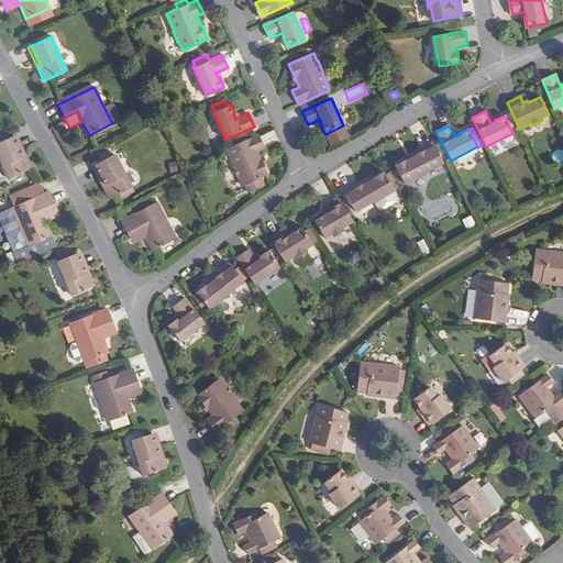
[(22,157),(25,155),(17,135),(13,136),(22,157)]
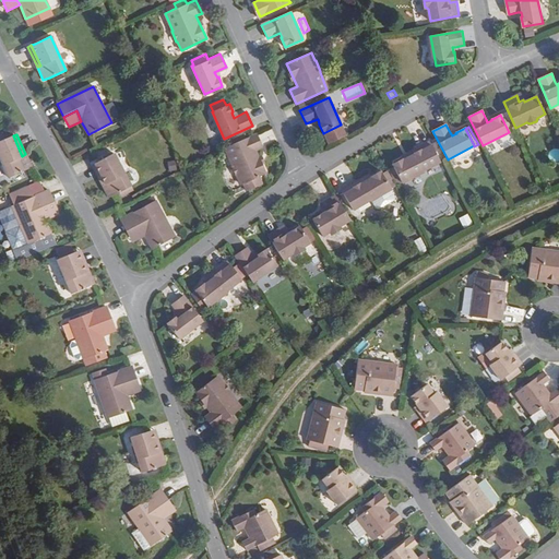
[(259,176),(265,174),(256,150),(261,147),(256,134),(224,149),(232,165),(236,177),(237,176),(240,183),(244,182),(259,176)]
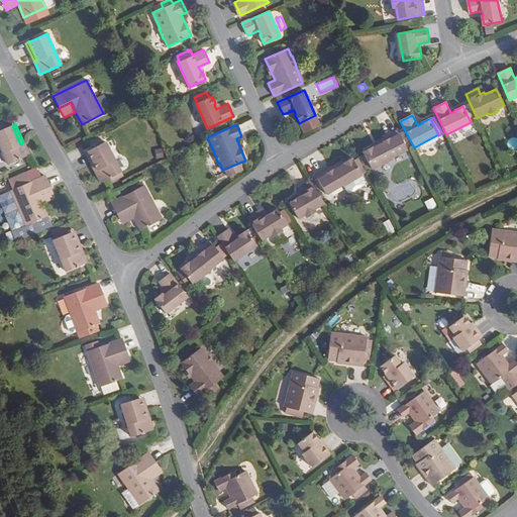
[(12,125),(9,126),(0,130),(0,146),(7,165),(29,154),(23,142),(20,144),(12,125)]
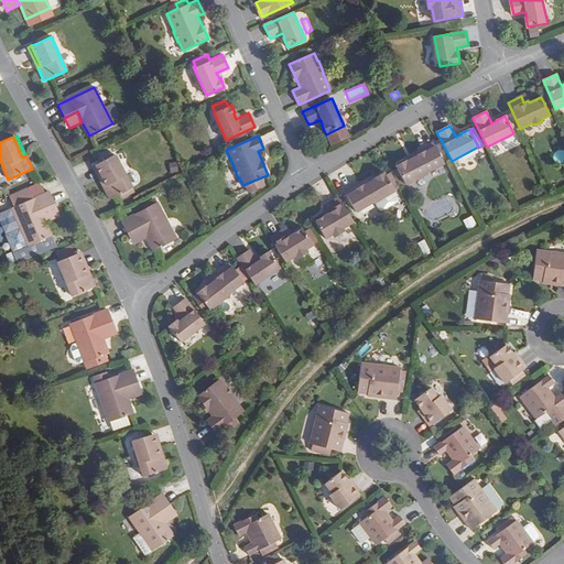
[(430,174),(446,164),(436,143),(423,150),(425,154),(410,163),(410,162),(400,167),(401,171),(396,173),(400,181),(404,179),(409,186),(430,175),(430,174)]
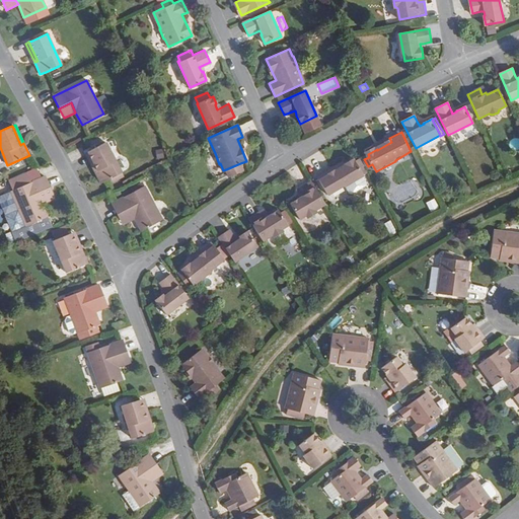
[(389,138),(375,146),(377,149),(377,150),(391,142),(389,138)]
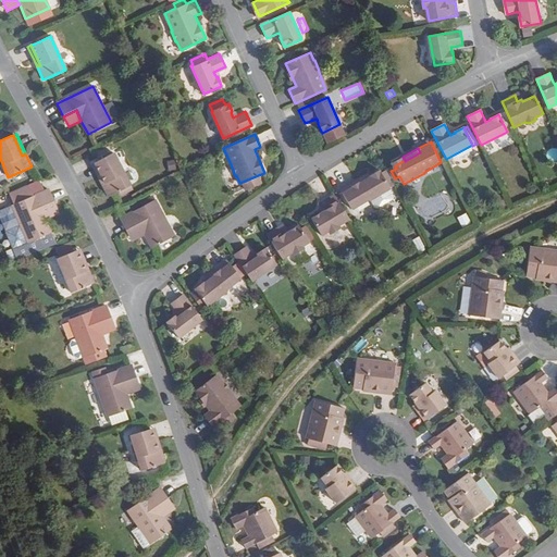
[(131,185),(113,152),(98,161),(95,163),(104,183),(101,185),(109,197),(112,195),(131,185)]
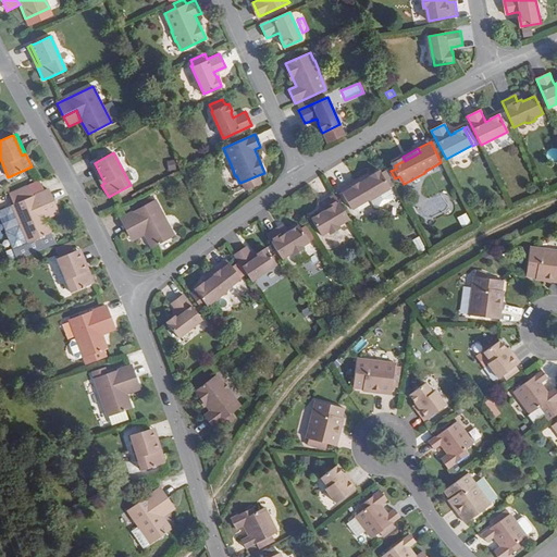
[(95,163),(91,164),(101,185),(104,183),(95,163)]
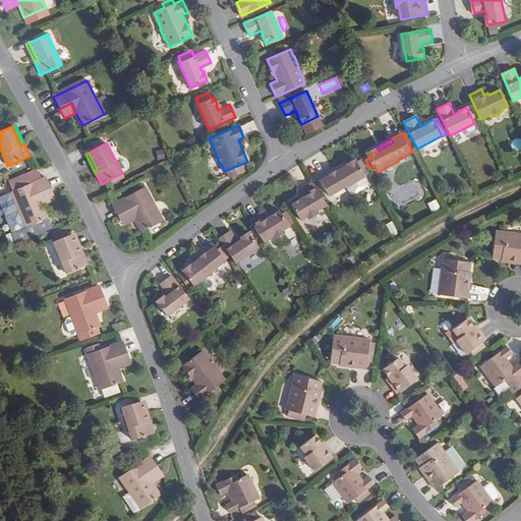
[(345,190),(365,179),(355,163),(346,167),(347,168),(332,176),(331,172),(320,178),(328,196),(344,188),(345,190)]
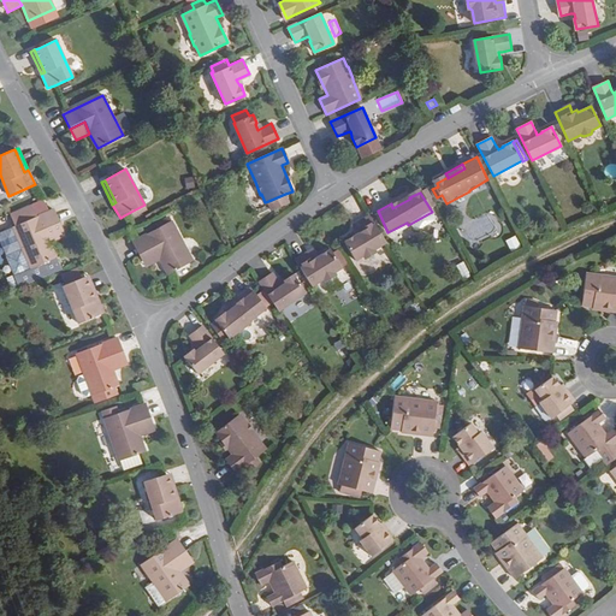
[(285,194),(268,201),(272,209),(289,202),(285,194)]
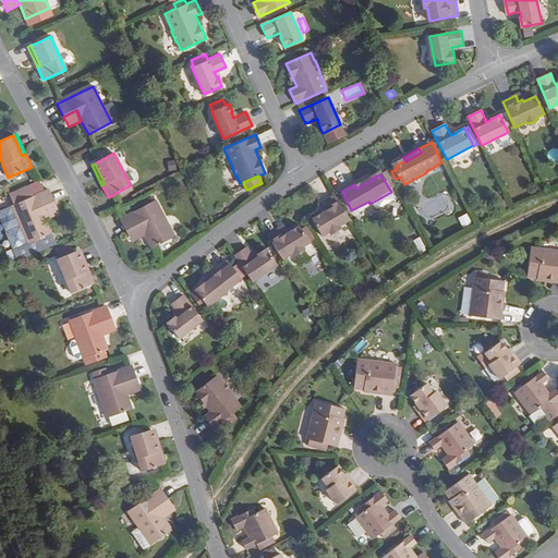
[(370,177),(354,184),(355,189),(372,180),(371,179),(370,177)]
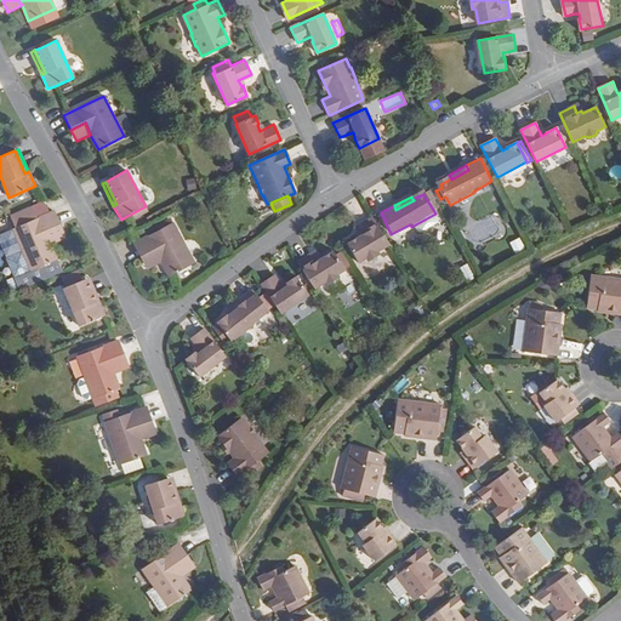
[(32,206),(7,216),(13,228),(36,218),(32,206)]
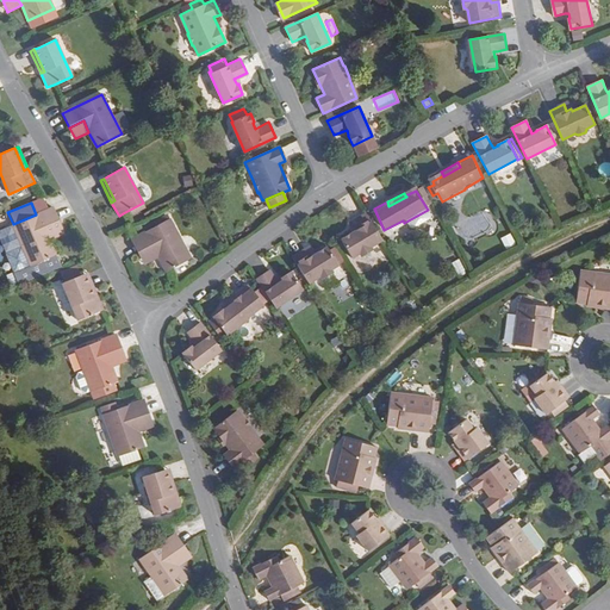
[(53,207),(49,209),(36,215),(13,224),(30,266),(56,255),(50,240),(45,229),(60,223),(53,207)]
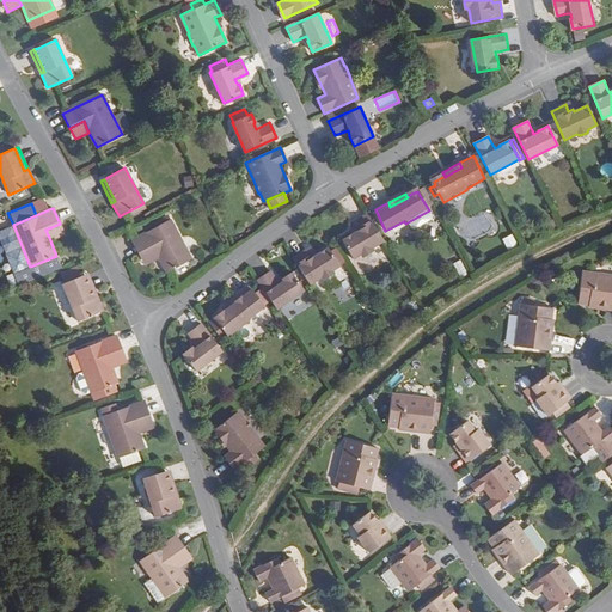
[(384,242),(367,214),(354,222),(357,228),(353,231),(354,233),(342,240),(353,259),(361,255),(365,256),(371,252),(372,248),(384,242)]
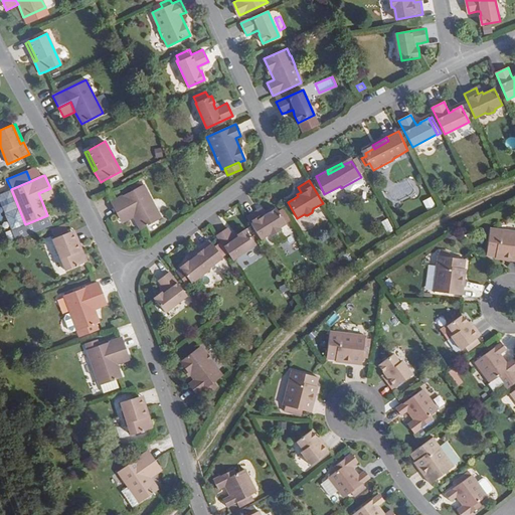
[(144,185),(114,200),(111,202),(117,214),(129,208),(134,217),(140,229),(161,218),(144,185)]
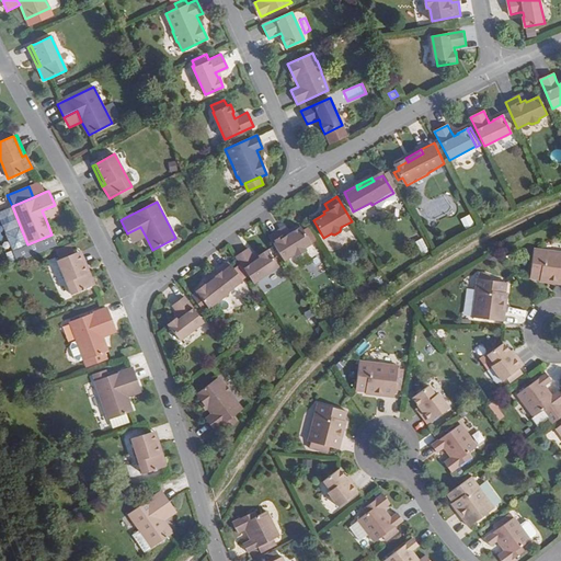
[(55,205),(42,210),(46,220),(59,215),(55,205)]
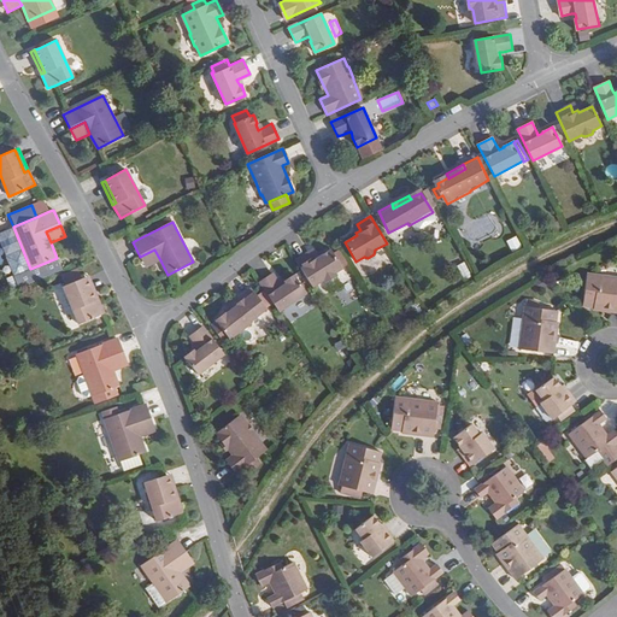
[(512,251),(522,246),(517,238),(507,242),(512,251)]
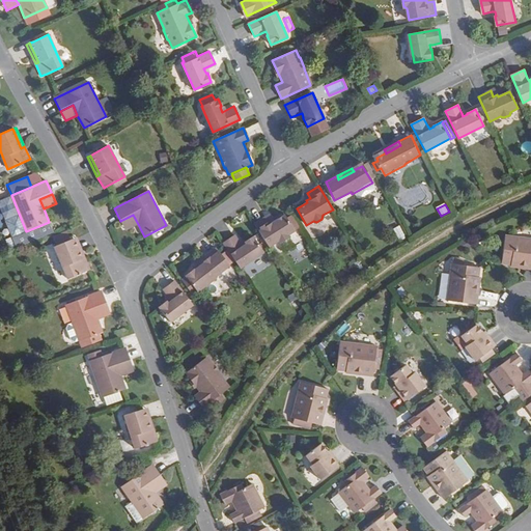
[(133,215),(120,221),(126,230),(138,224),(133,215)]
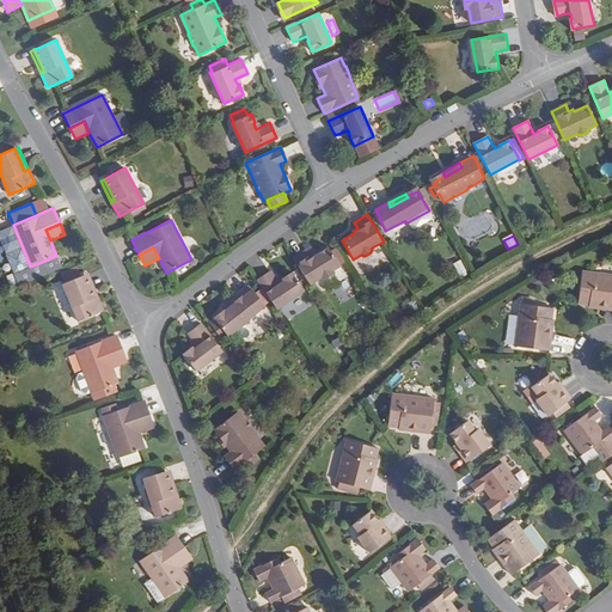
[(340,267),(328,248),(317,255),(314,252),(310,256),(306,250),(293,258),(310,285),(322,277),(325,279),(331,275),(332,271),(340,267)]
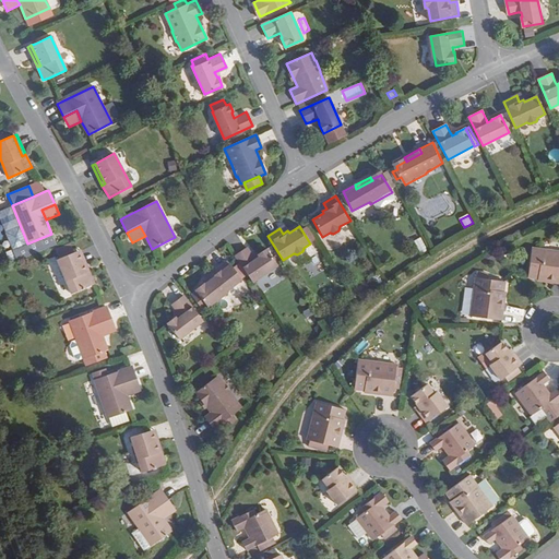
[(414,241),(420,254),(427,251),(421,238),(414,241)]
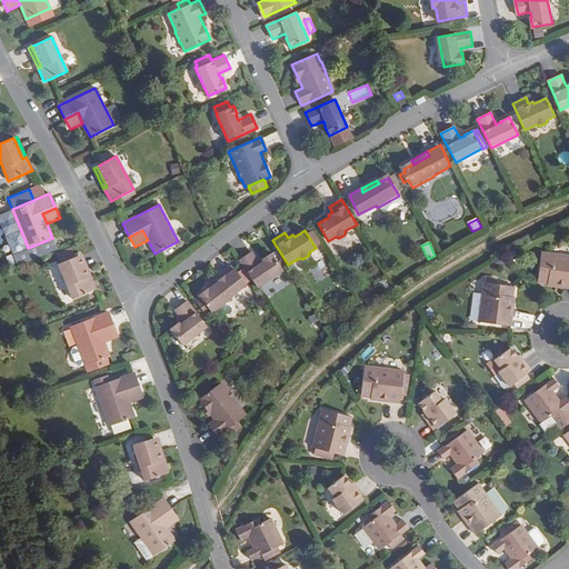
[(59,263),(75,257),(71,248),(56,255),(59,263)]
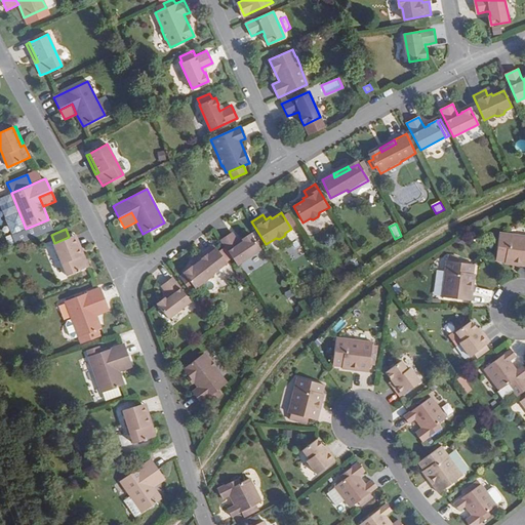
[(239,243),(237,240),(232,233),(220,241),(226,247),(233,258),(237,266),(260,249),(250,234),(243,239),(242,240),(243,240),(239,243)]
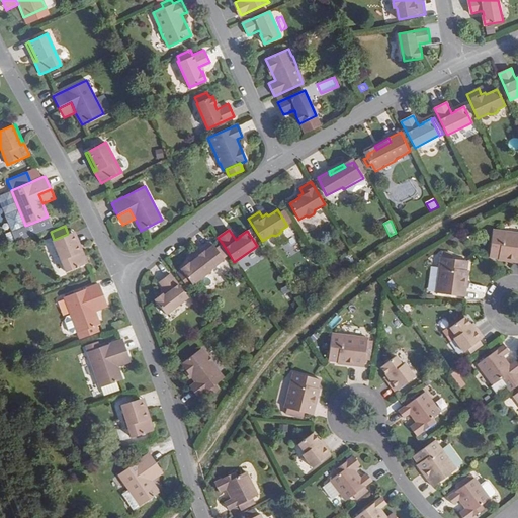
[(517,233),(492,230),(489,257),(498,259),(498,260),(508,262),(508,259),(512,260),(511,262),(517,262),(517,233)]
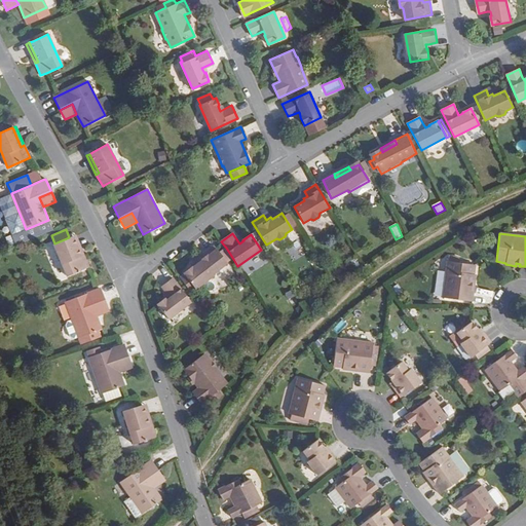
[(75,235),(72,236),(80,256),(83,255),(75,235)]
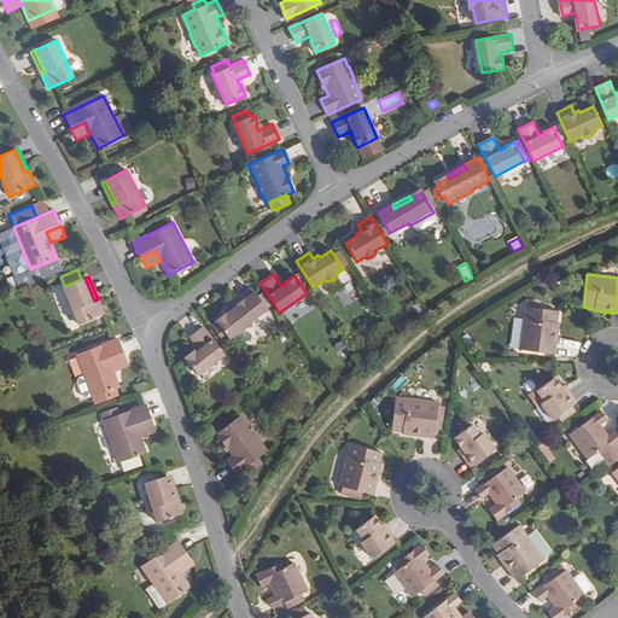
[(79,325),(104,314),(98,299),(94,301),(85,278),(81,279),(64,286),(63,287),(79,325)]
